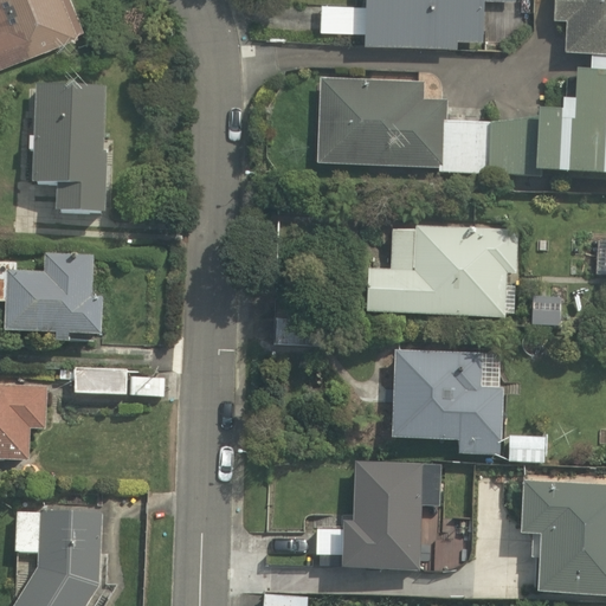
[(0,0),(0,66),(76,37),(60,0),(0,0)]
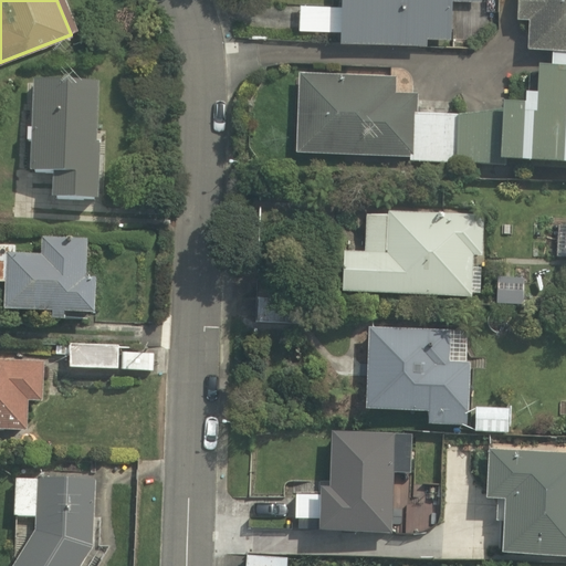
[(344,0),(345,4),(295,2),(295,28),(341,30),(341,42),(426,45),(427,34),(453,35),(454,0),(344,0)]
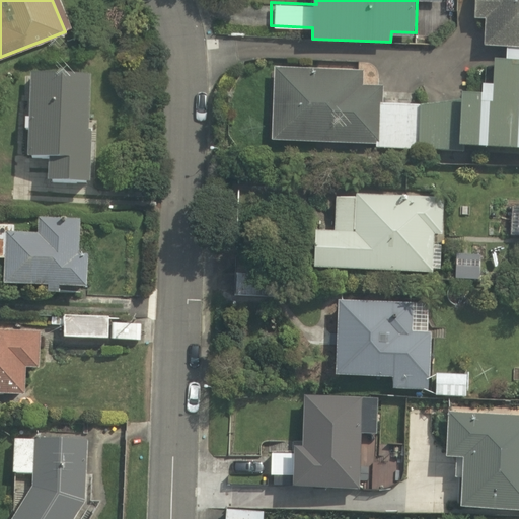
[(505,60),(518,60),(518,0),(472,0),(472,25),(482,25),(482,45),(505,45),(505,60)]
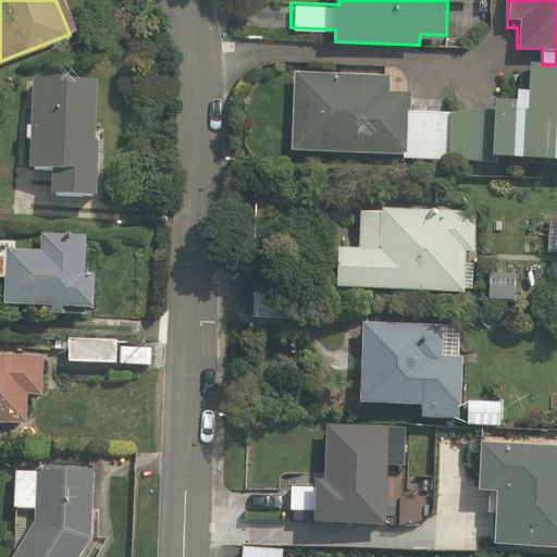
[(556,64),(542,64),(516,63),(515,111),(400,108),(399,152),(441,153),(441,173),(496,174),(497,160),(556,161),(556,64)]
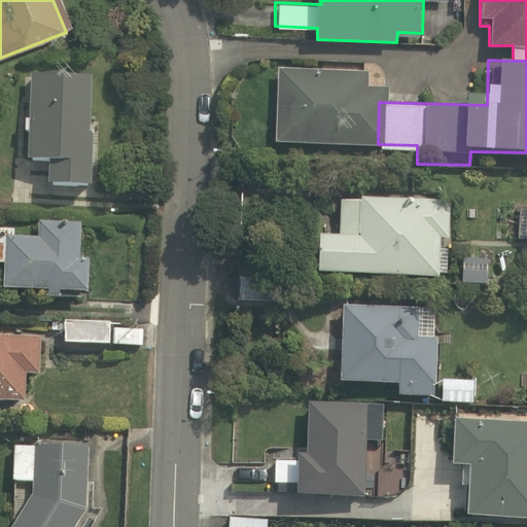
[(378,144),(379,102),(380,88),(371,86),(372,70),(280,68),(278,142),(378,144)]
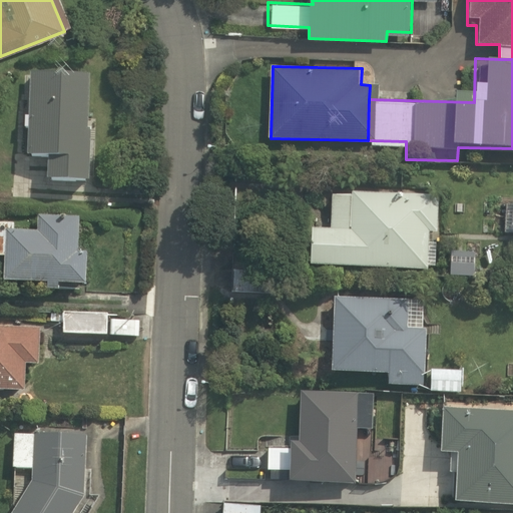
[(92,75),(30,73),(27,155),(43,156),(42,174),(88,176),(92,75)]
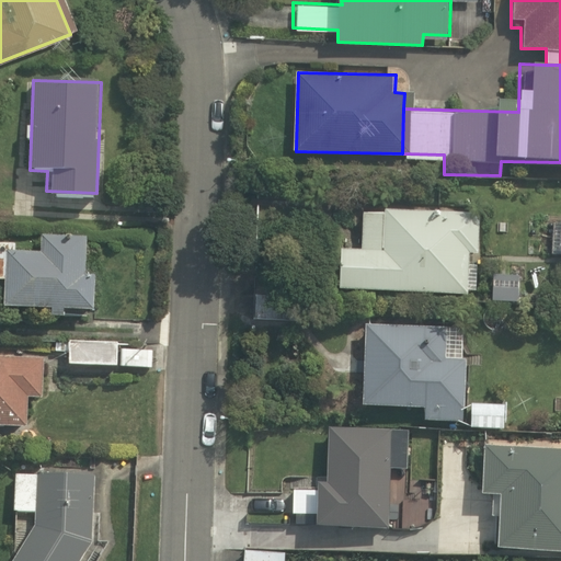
[(477,213),(367,207),(365,248),(333,247),(331,289),(473,296),(477,213)]
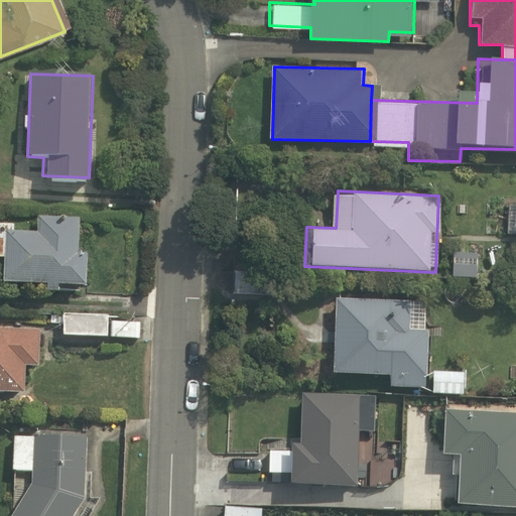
[(32,235),(8,232),(1,285),(58,293),(59,286),(83,289),(88,254),(75,252),(80,219),(36,210),(32,235)]
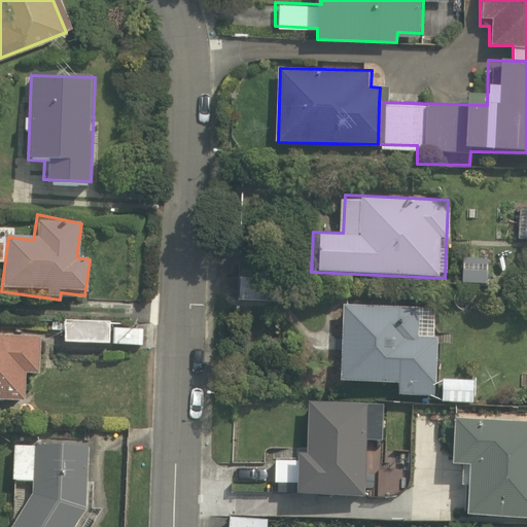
[(258,275),(237,274),(237,297),(257,297),(258,275)]
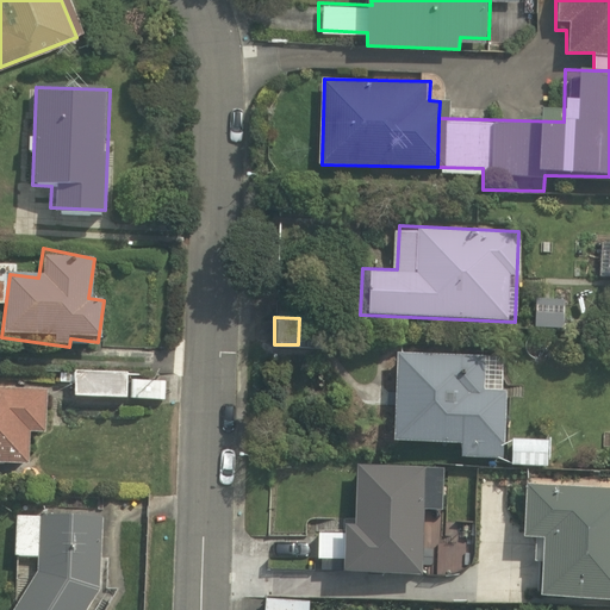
[(549,440),(505,439),(506,354),(400,352),(399,442),(460,443),(460,456),(496,458),(496,471),(548,472),(549,440)]
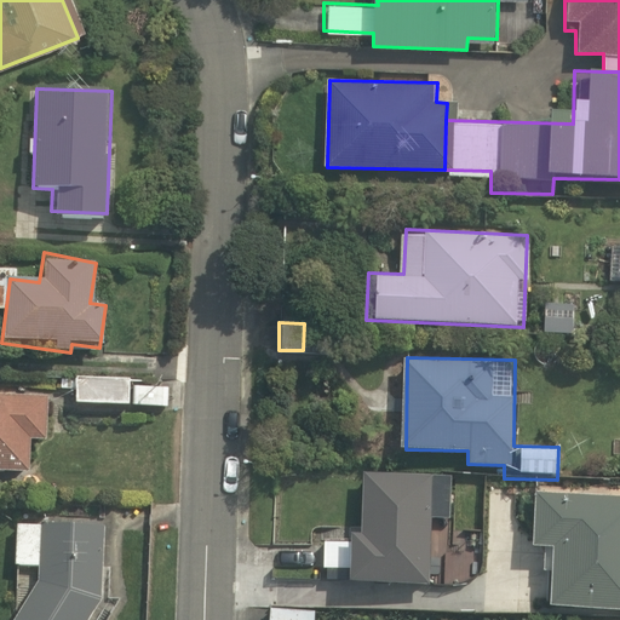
[(126,378),(65,375),(64,403),(125,406),(126,378)]
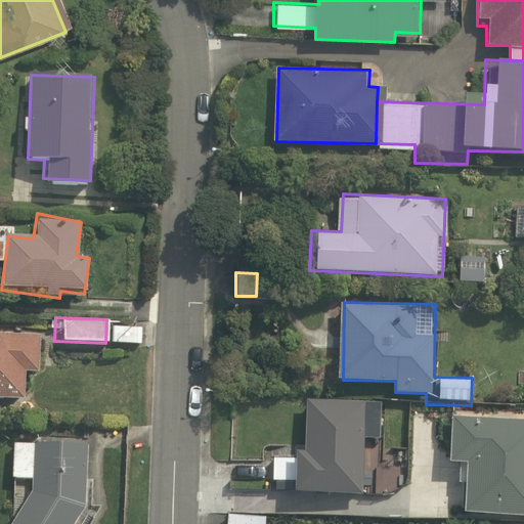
[(41,332),(0,331),(0,397),(25,397),(25,370),(41,370),(41,332)]
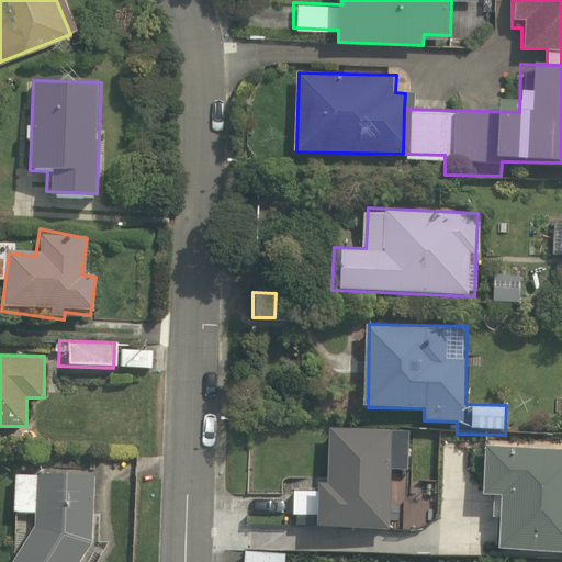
[(401,428),(327,426),(325,483),(313,483),(312,529),(386,531),(388,474),(400,475),(401,428)]
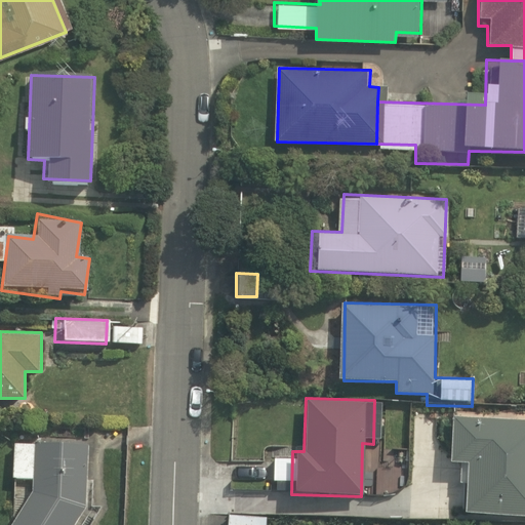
[(524,420),(451,417),(449,462),(467,463),(463,514),(524,516),(524,420)]
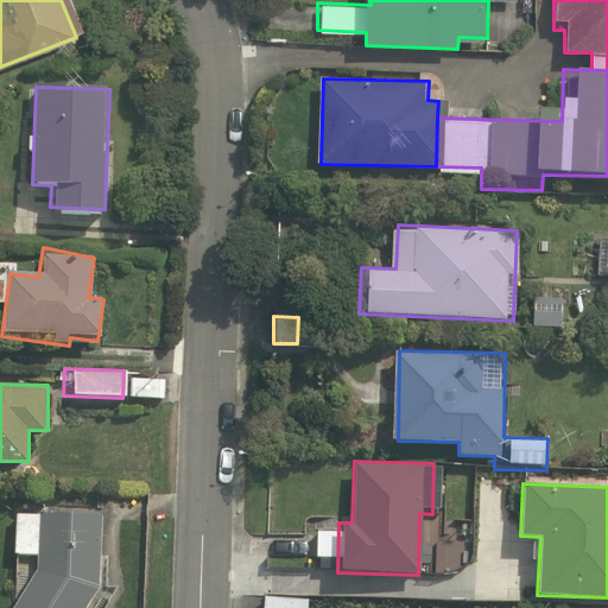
[(100,517),(10,508),(7,555),(40,557),(39,575),(17,607),(105,607),(113,597),(96,587),(100,517)]
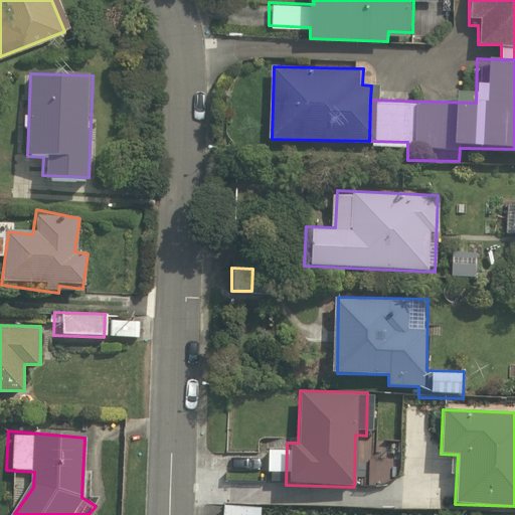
[(263,514),(264,505),(223,502),(222,514),(263,514)]
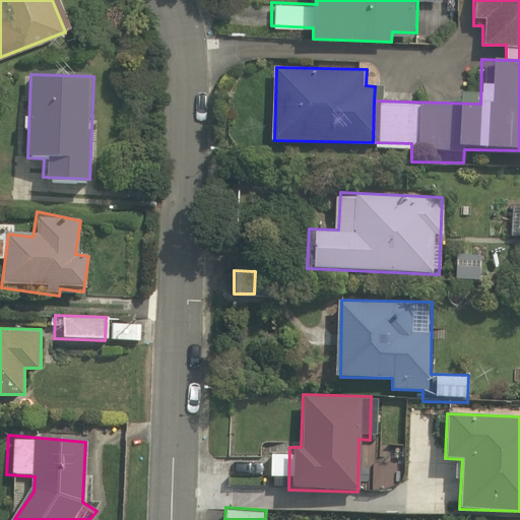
All buildings are outlined.
